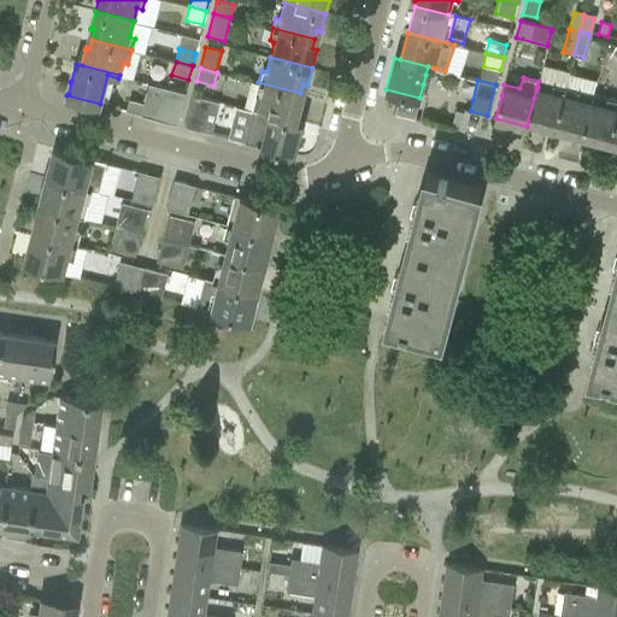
[(534,98),(528,121),(554,127),(564,87),(565,87),(552,83),(539,80),(539,81),(538,87),(536,87),(536,90),(534,98)]
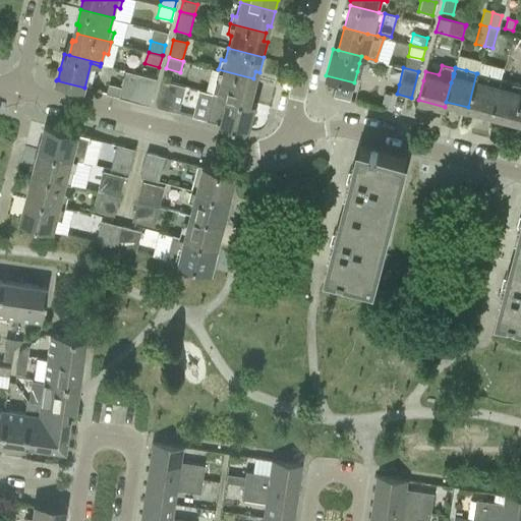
[(218,69),(212,92),(251,103),(255,88),(251,87),(253,78),(218,69)]
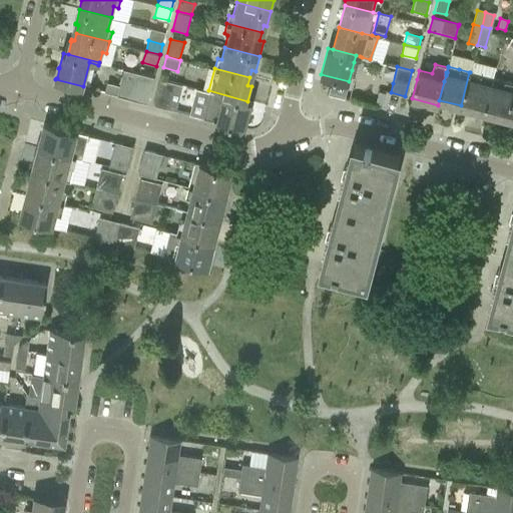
[(104,92),(146,102),(153,76),(123,69),(119,85),(106,82),(104,92)]
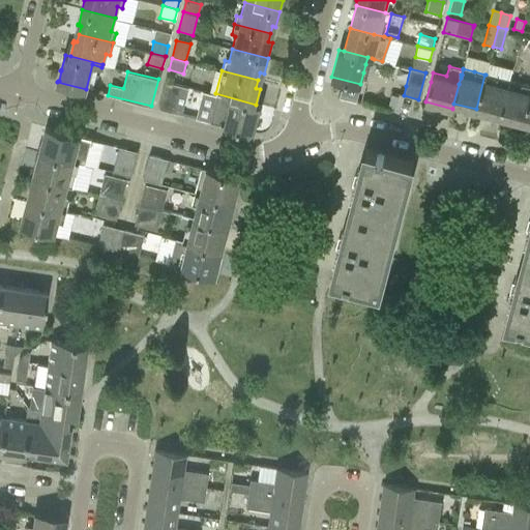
[(484,75),(476,109),(500,115),(507,87),(507,86),(509,81),(497,78),(486,75),(484,75)]
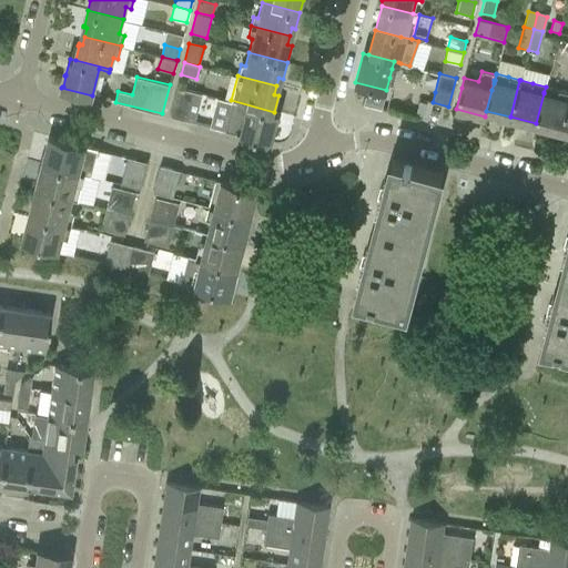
[(544,93),(536,123),(561,130),(567,102),(567,92),(558,90),(546,87),(544,92),(544,93)]
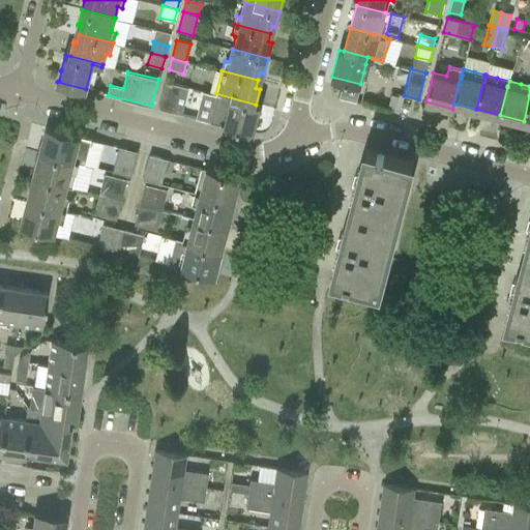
[(158,108),(173,112),(180,86),(166,82),(158,108)]
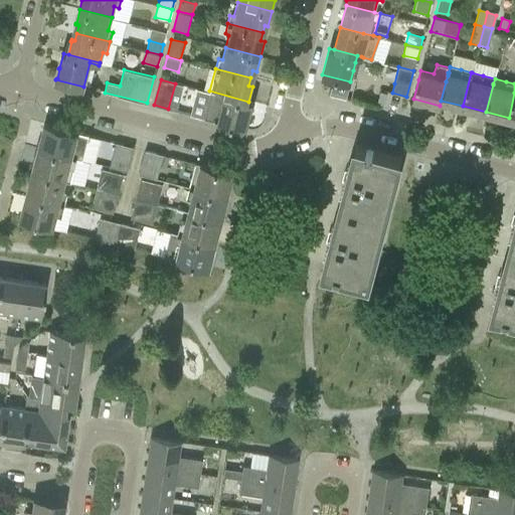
[(197,89),(190,115),(203,118),(245,129),(251,102),(248,102),(209,91),(209,92),(197,89)]
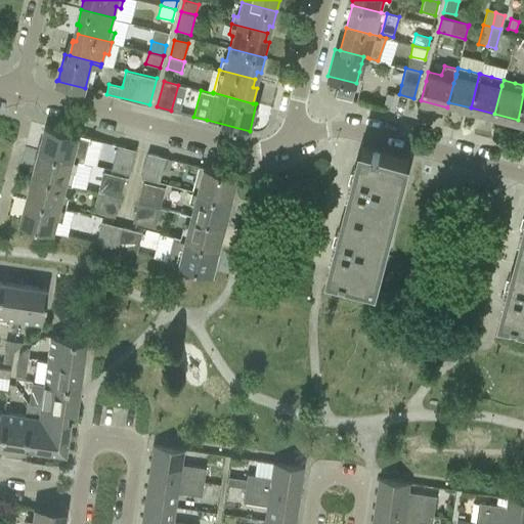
[(45,126),(39,150),(84,163),(90,138),(45,126)]
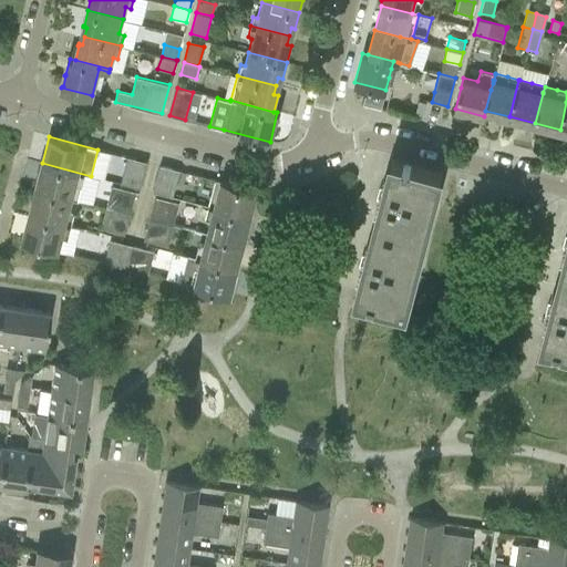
[(146,162),(127,157),(120,184),(140,188),(146,162)]
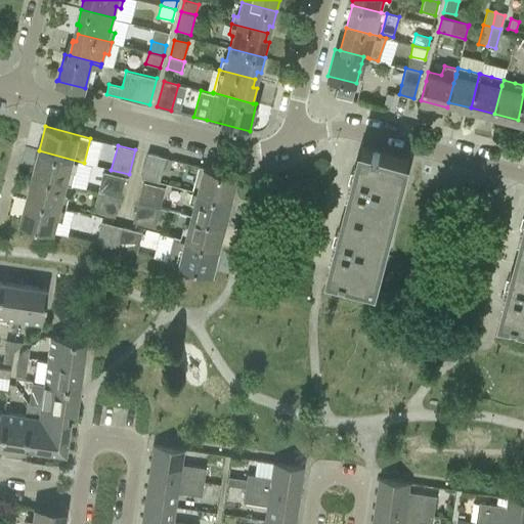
[(351,185),(345,211),(391,222),(407,160),(361,147),(354,174),(353,173),(350,185),(351,185)]
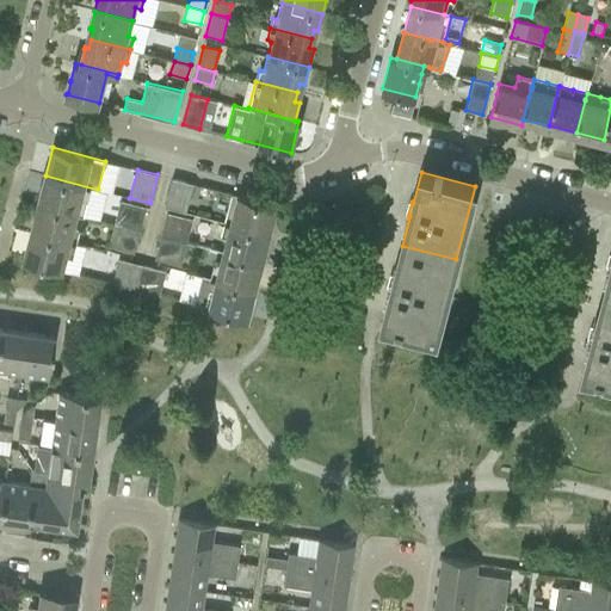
[(45,176),(38,204),(78,214),(100,220),(107,192),(98,190),(45,176)]
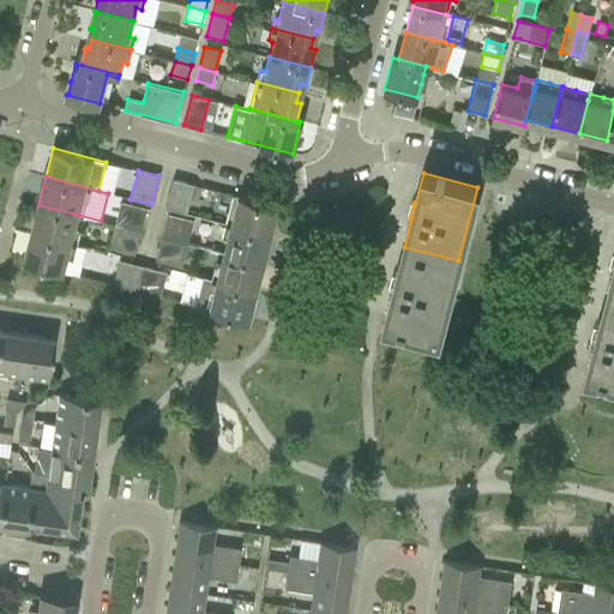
[(193,185),(172,179),(164,208),(186,214),(193,185)]
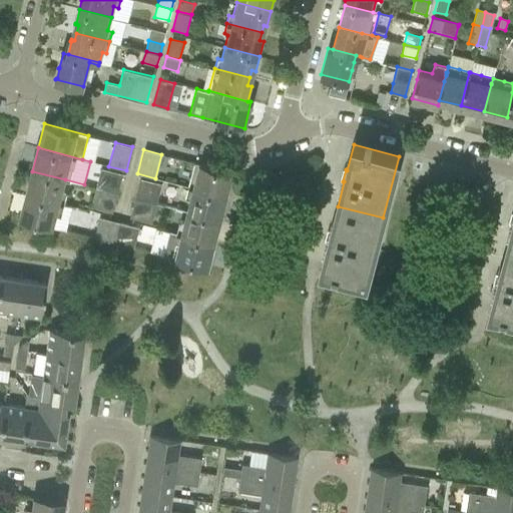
[(194,162),(188,186),(226,196),(232,172),(194,162)]
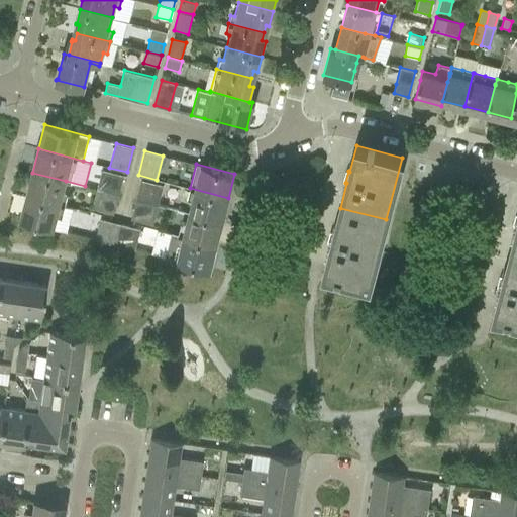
[(101,169),(96,189),(119,195),(124,175),(101,169)]
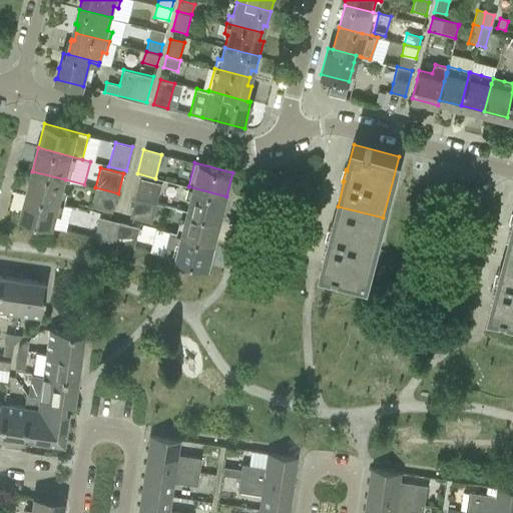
[(32,171),(25,194),(63,204),(66,193),(62,192),(65,179),(32,171)]
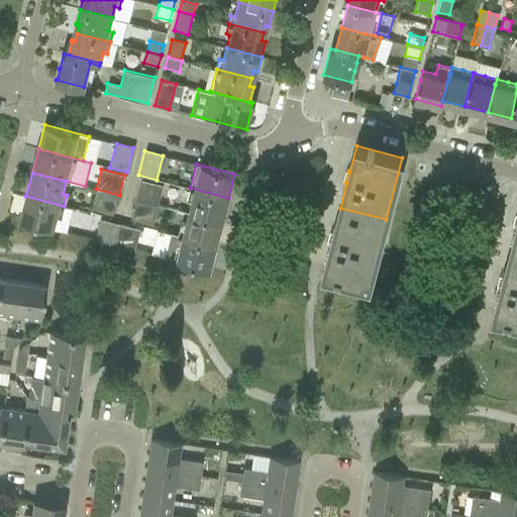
[(140,179),(135,198),(158,204),(163,185),(140,179)]
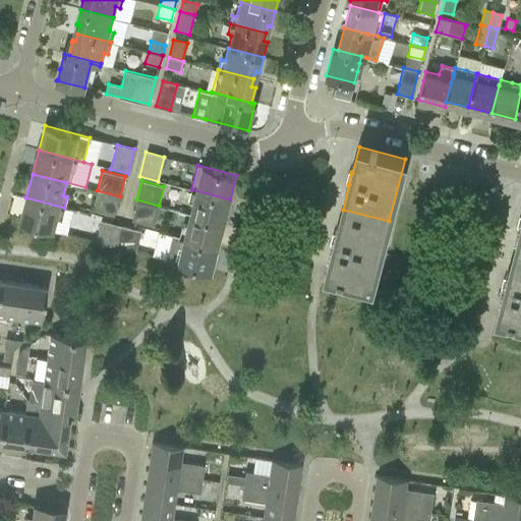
[(193,198),(190,214),(224,223),(230,199),(191,189),(189,197),(193,198)]
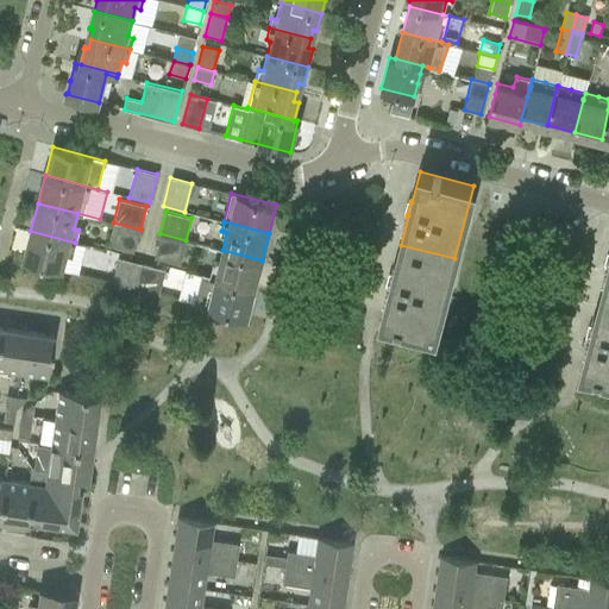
[(140,230),(113,223),(108,244),(135,250),(140,230)]
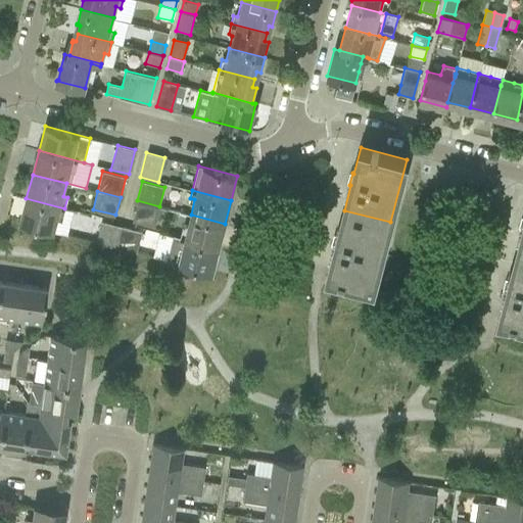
[(64,208),(26,198),(19,223),(54,231),(57,220),(61,221),(64,208)]
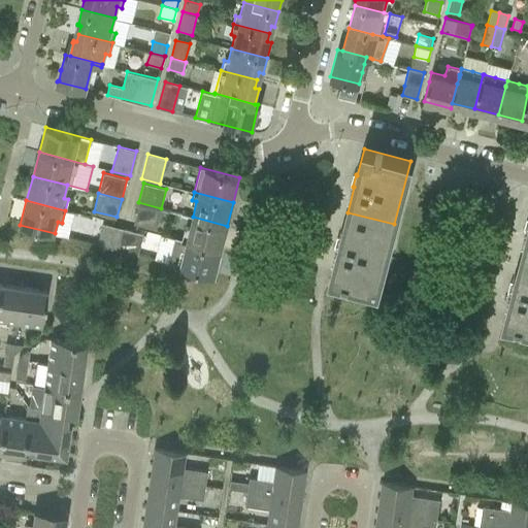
[(161,208),(138,202),(133,222),(157,227),(161,208)]
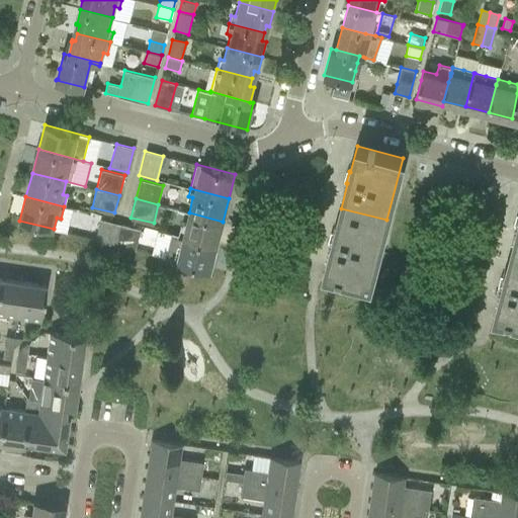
[(328,260),(325,270),(371,282),(371,280),(378,252),(380,244),(386,220),(341,208),(335,233),(333,233),(330,244),(332,245),(328,260)]
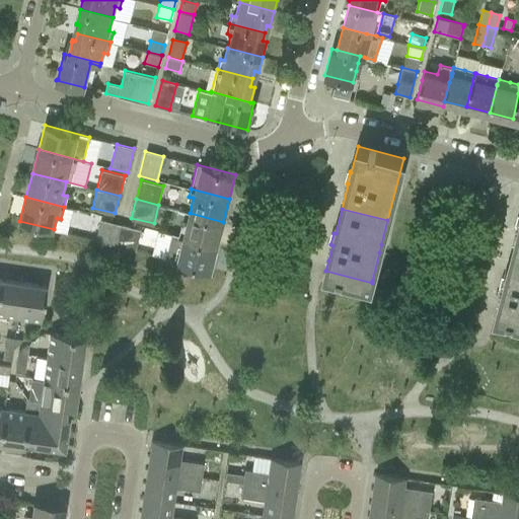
[(181,223),(178,235),(217,245),(223,222),(190,213),(187,225),(181,223)]
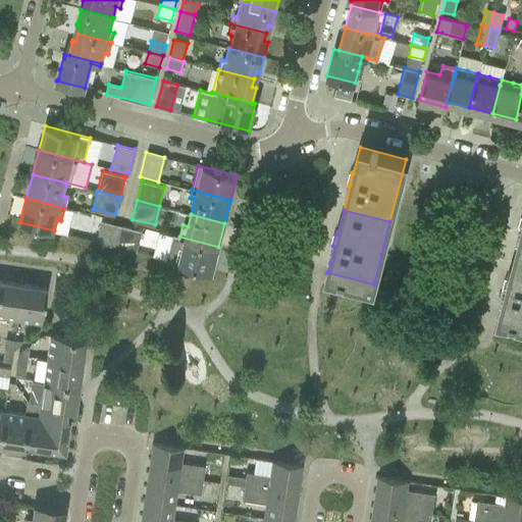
[(96,242),(115,247),(121,226),(101,221),(96,242)]
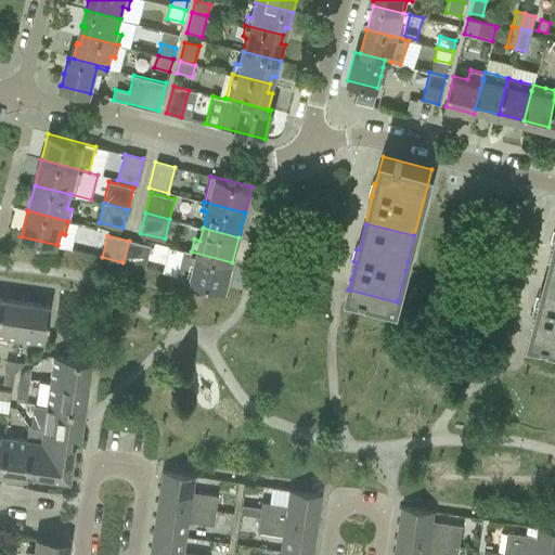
[(129,241),(123,262),(144,268),(150,246),(129,241)]
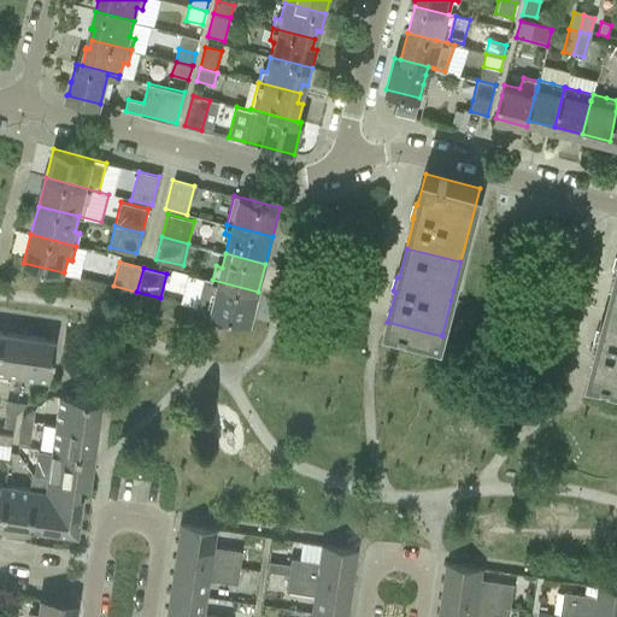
[(251,321),(258,292),(212,280),(204,277),(197,307),(251,321)]
